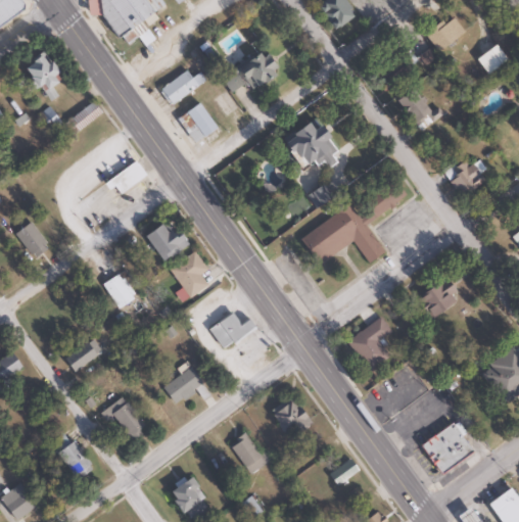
[(0,0),(0,27),(33,3),(30,0),(0,0)]
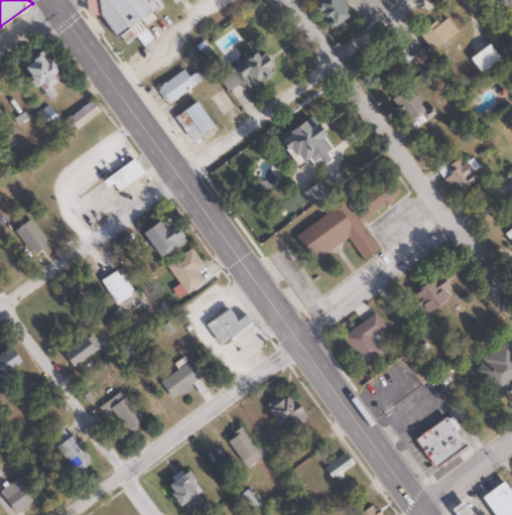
[(83,0),(93,15),(100,10),(122,46),(138,36),(144,44),(153,38),(145,25),(157,18),(153,11),(163,5),(160,0),(173,0),(175,4),(181,0),(83,0)]
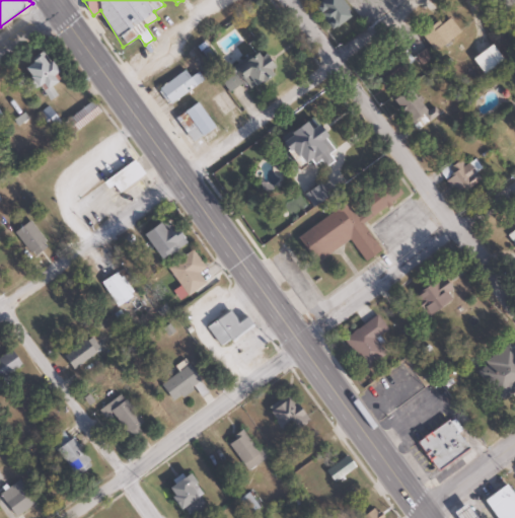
[(322,0),(313,6),(330,30),(351,15),(340,0),(322,0)]
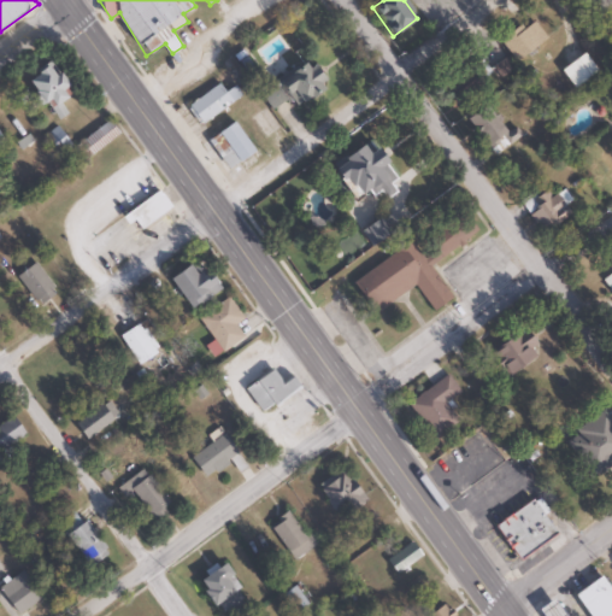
[(511,34),(525,54),(549,36),(535,16),(511,34)]
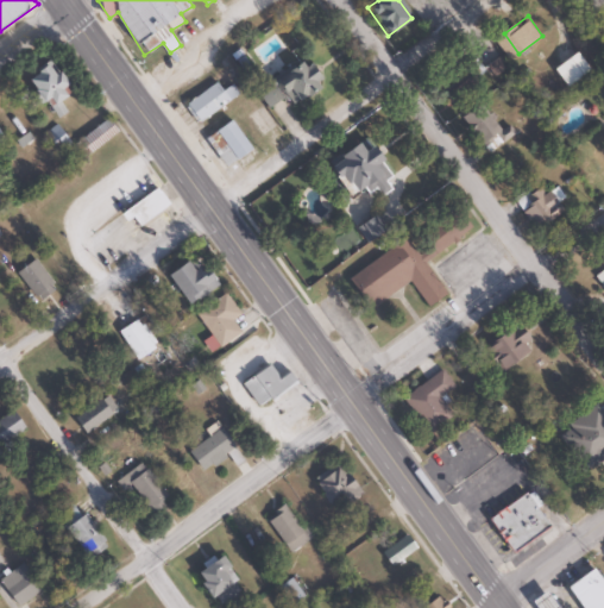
[(322,85),(303,57),(258,89),(270,107),(288,94),(294,104),(322,85)]
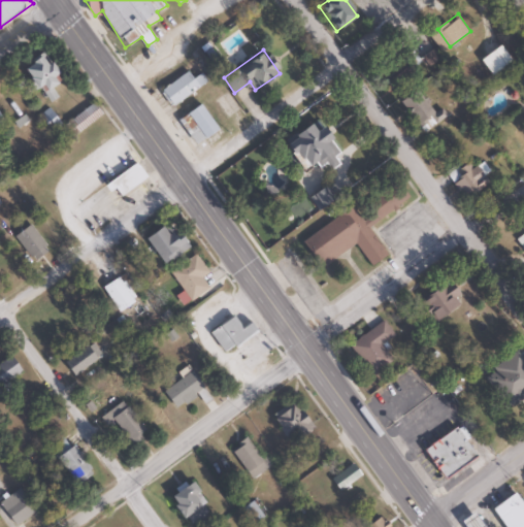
[(42,88),(53,101),(62,94),(51,79),(60,72),(43,53),(23,69),(39,90),(42,88)]
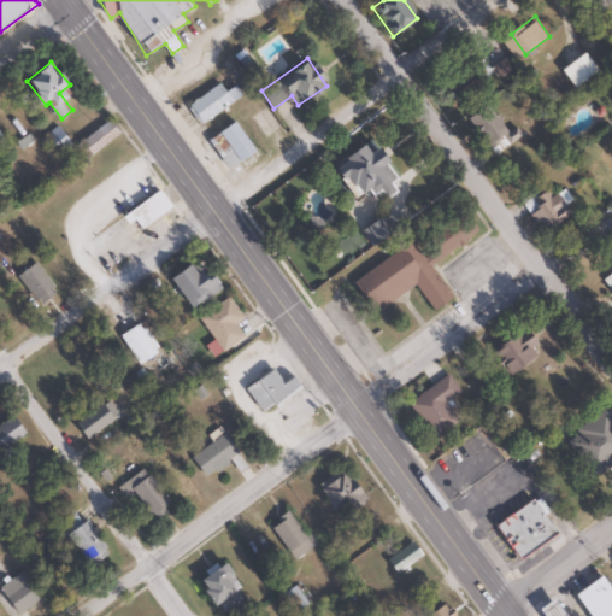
[(225,92),(223,86),(190,100),(198,119),(245,100),(239,86),(225,92)]
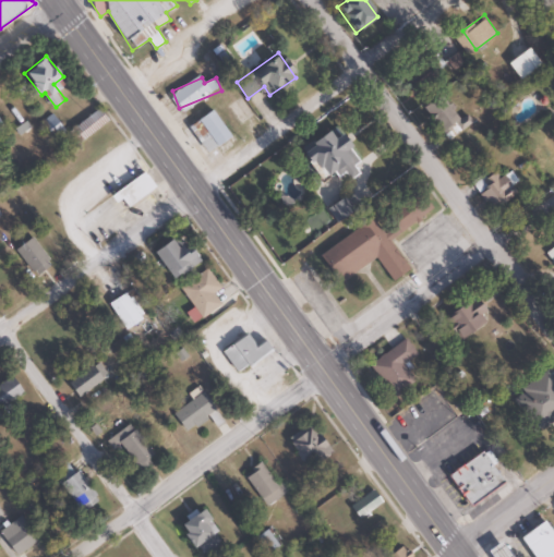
[(191,125),(209,153),(232,136),(214,109),(191,125)]
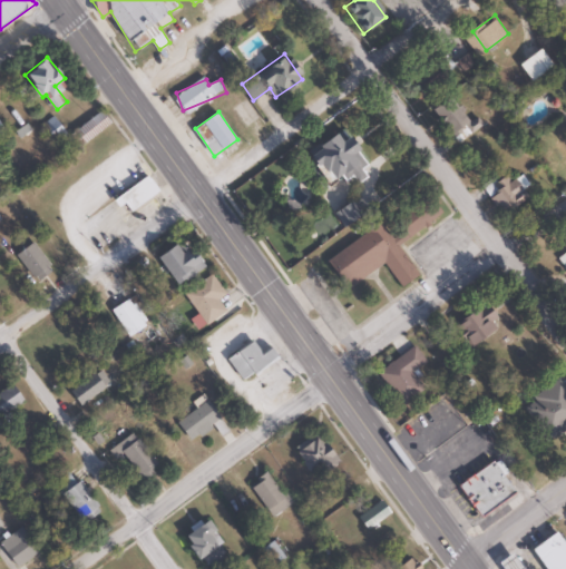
[(71,135),(58,116),(47,123),(59,143),(71,135)]
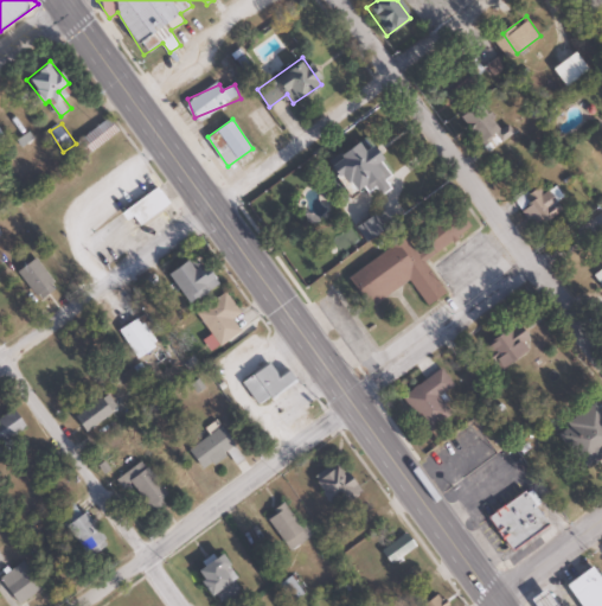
[(391,176),(366,136),(327,161),(348,195),(360,186),(366,195),(376,189),(380,196),(390,190),(384,179),(391,176)]
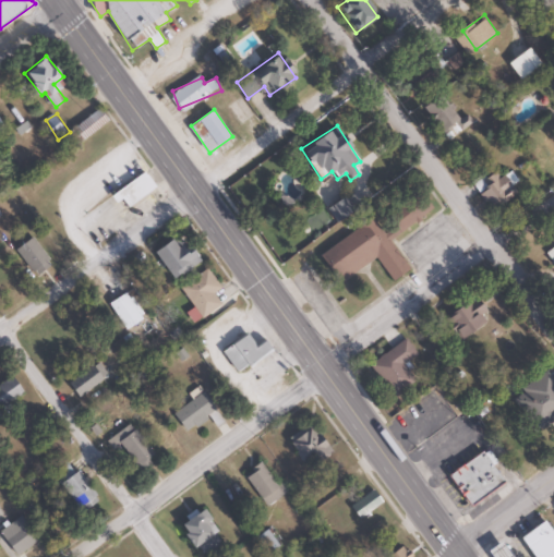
[(476,182),(493,209),(518,194),(501,167),(476,182)]
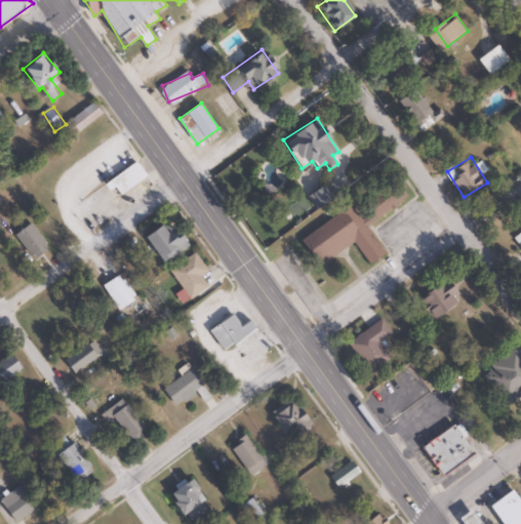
[(148,175),(137,161),(109,183),(119,197),(148,175)]
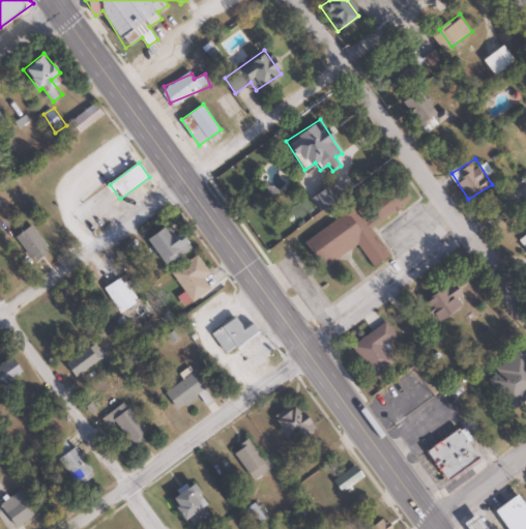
[(304,241),(323,269),(359,244),(374,266),(390,255),(371,227),(408,201),(399,185),(361,210),(358,205),(304,241)]
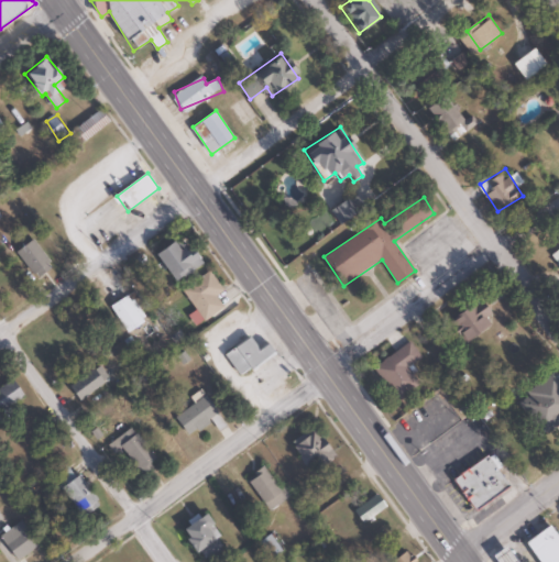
[(331,209),(341,223),(359,211),(350,197),(331,209)]
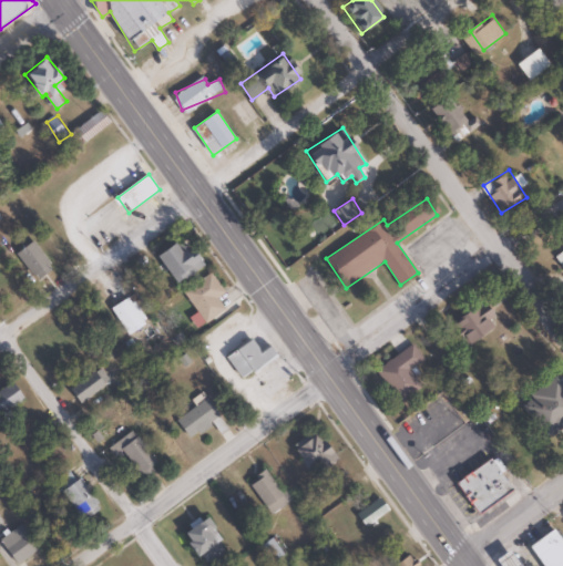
[(40,280),(57,267),(36,239),(19,254),(40,280)]
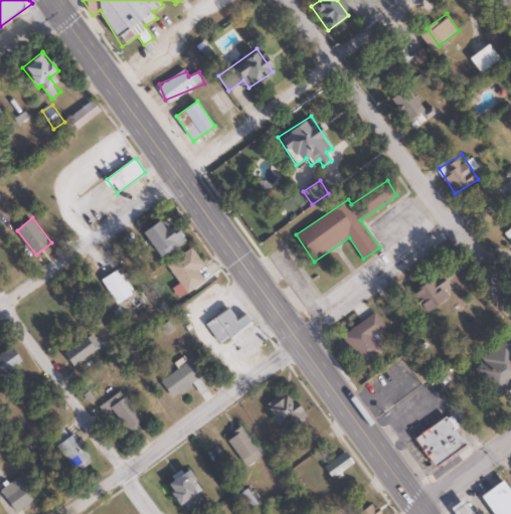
[(176,224),(164,228),(162,222),(146,227),(155,255),(183,246),(176,224)]
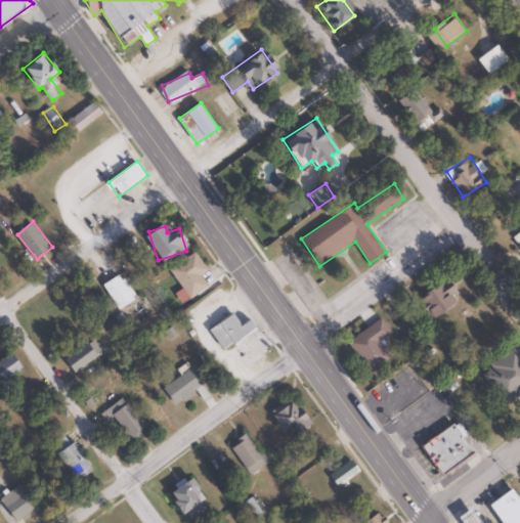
[(210,270),(197,252),(172,270),(191,299),(210,286),(202,275),(210,270)]
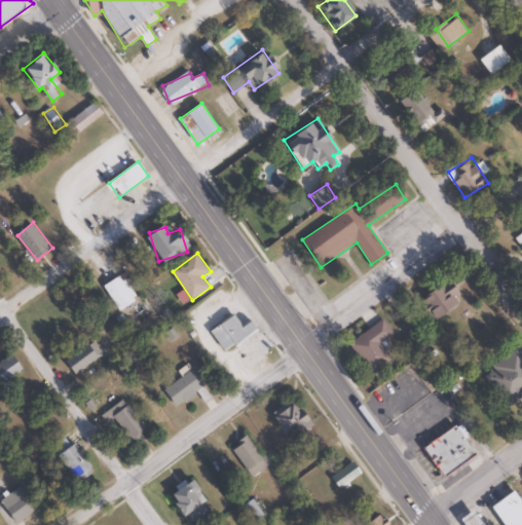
[(140,299),(122,273),(104,286),(121,311),(140,299)]
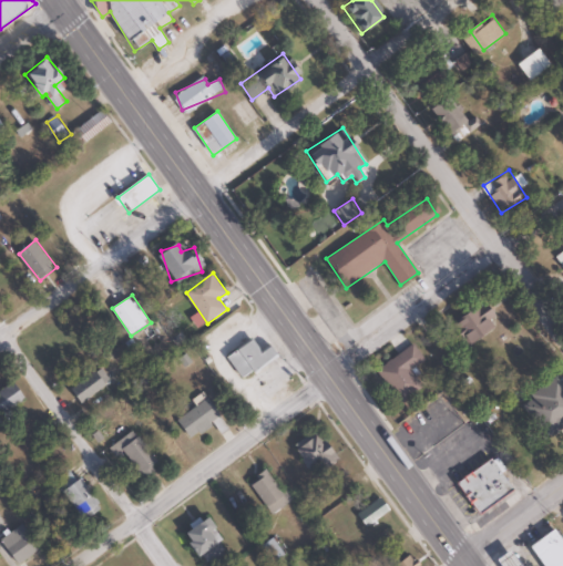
[(442,328),(453,351),(499,329),(487,305),(442,328)]
